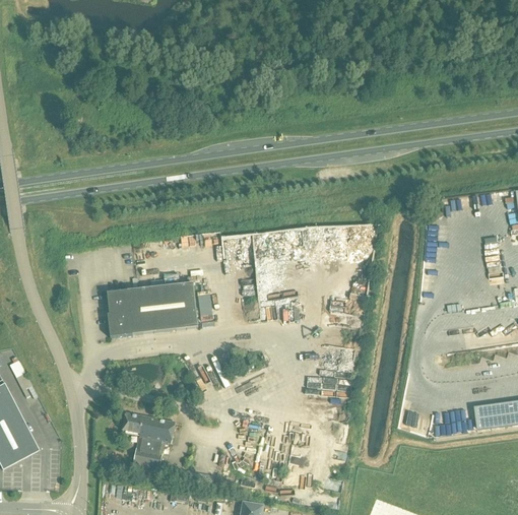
[(470,211),(491,211),(490,196),(475,196),(476,207),(470,207),(470,211)]
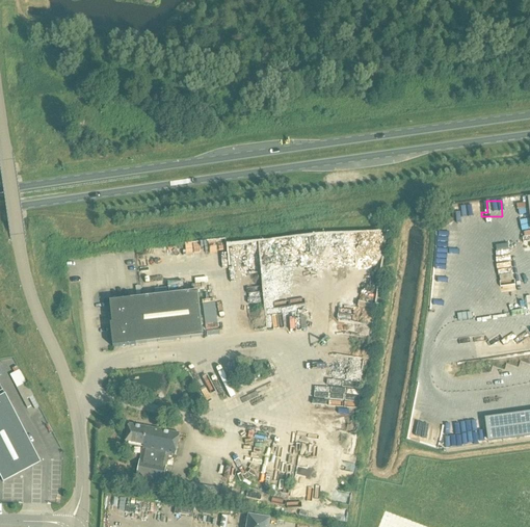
[(449,240),(449,228),(438,228),(438,239),(449,240)]
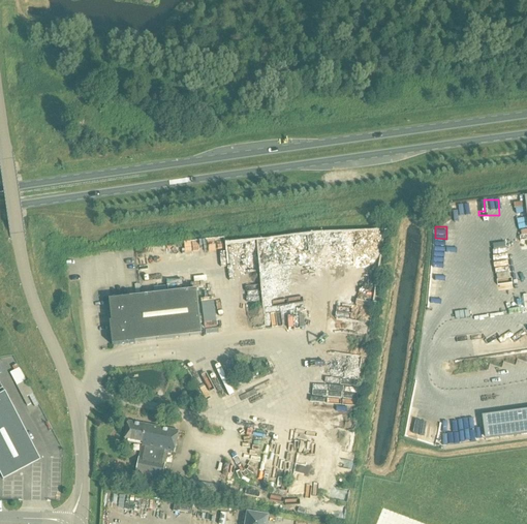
[(501,254),(496,254),(496,268),(510,268),(510,249),(501,249),(501,254)]
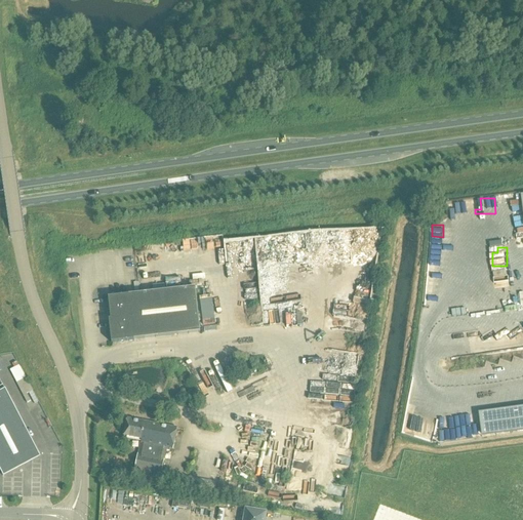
[(440,280),(440,263),(430,263),(430,280),(440,280)]
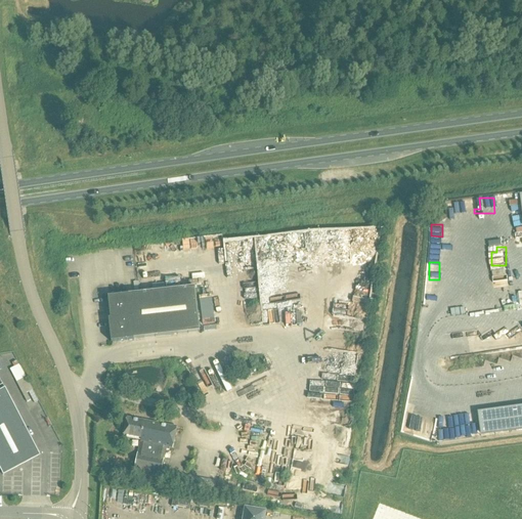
[(508,267),(495,268),(496,292),(509,291),(508,267)]
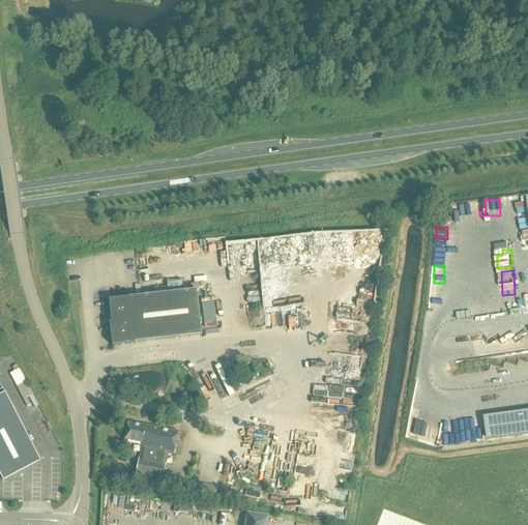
[(195,286),(107,296),(109,318),(108,318),(110,341),(200,331),(195,286)]
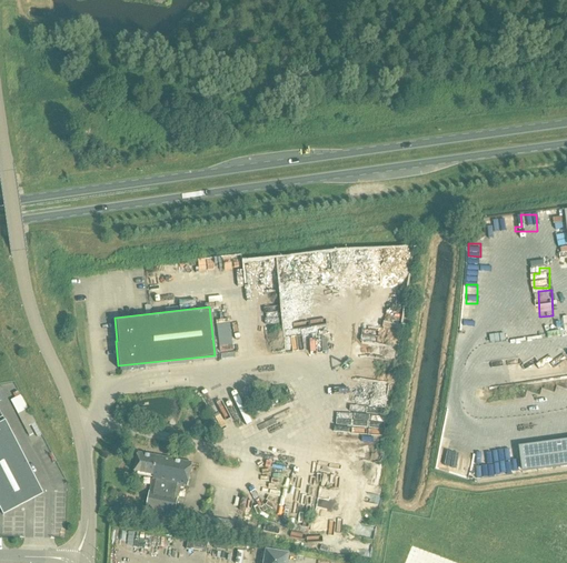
[(507,329),(514,328),(511,315),(504,317),(507,329)]
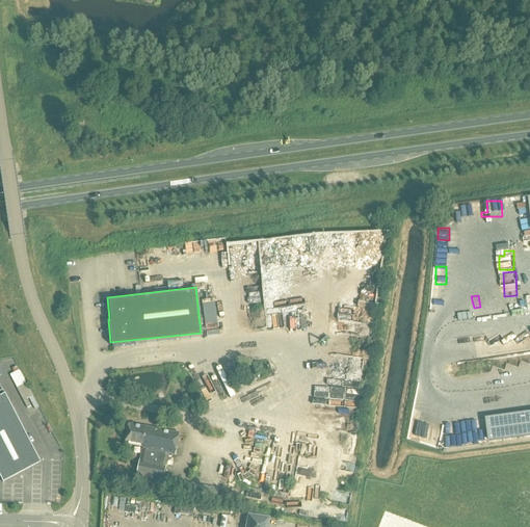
[(257,317),(255,302),(245,304),(247,319),(257,317)]
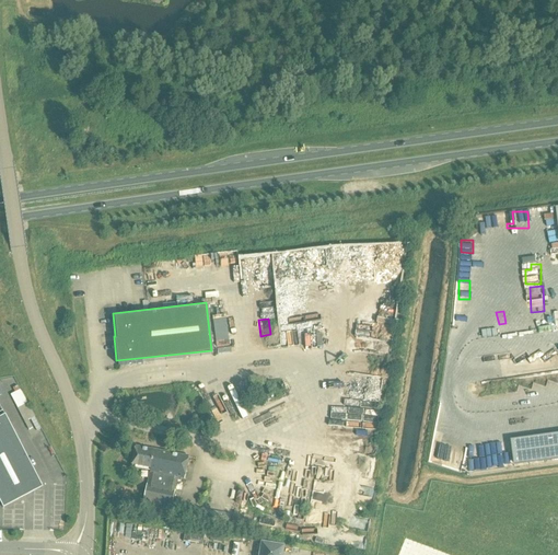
[(364,396),(364,386),(348,386),(349,396),(364,396)]
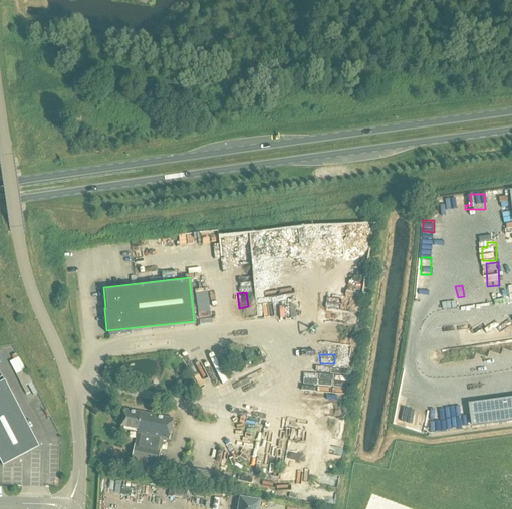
[(339,365),(349,365),(349,355),(335,356),(336,371),(339,371),(339,365)]
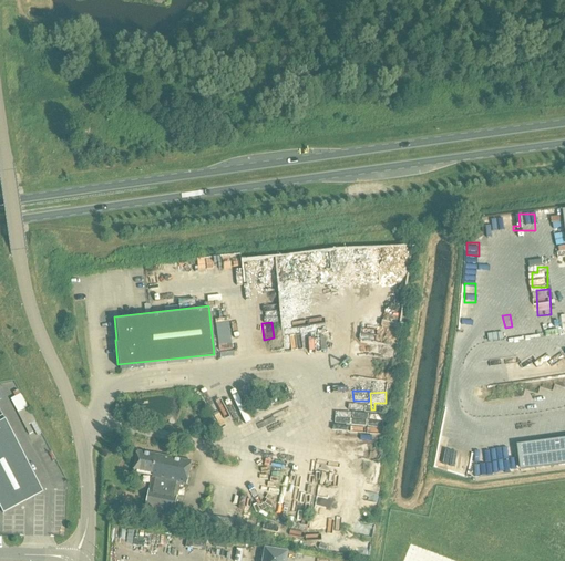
[(22,422),(27,419),(32,417),(26,403),(16,408),(22,422)]
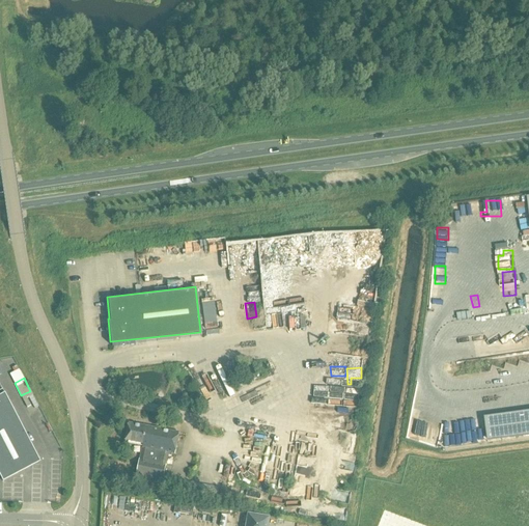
[(0,476),(37,457),(0,384),(0,476)]
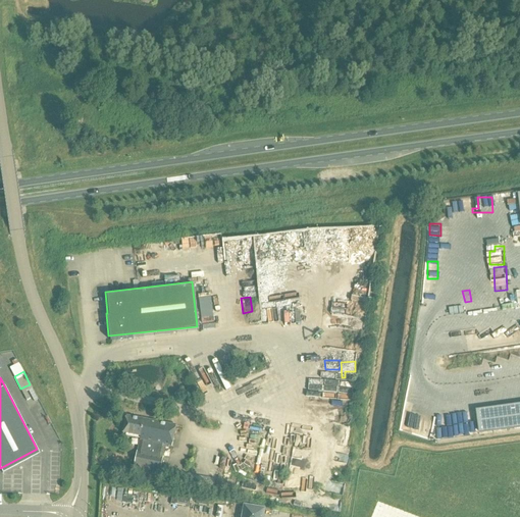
[(519,422),(519,398),(473,404),(476,427),(519,422)]
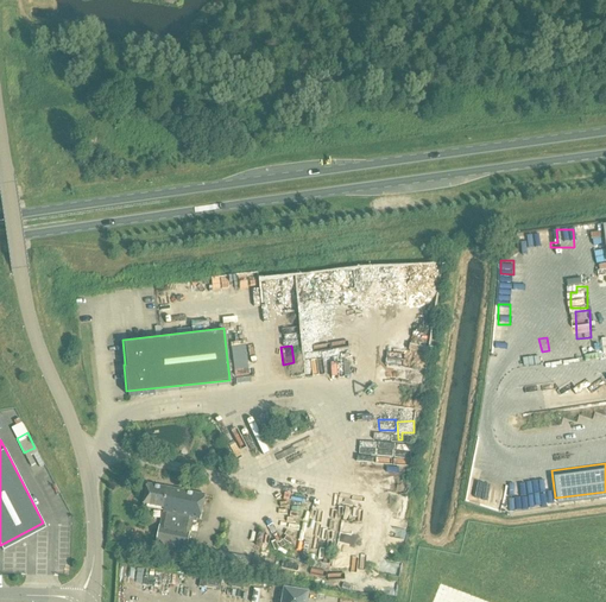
[(140,500),(143,500),(141,502),(162,506),(155,539),(182,545),(188,513),(199,514),(202,490),(145,479),(144,482),(140,500)]
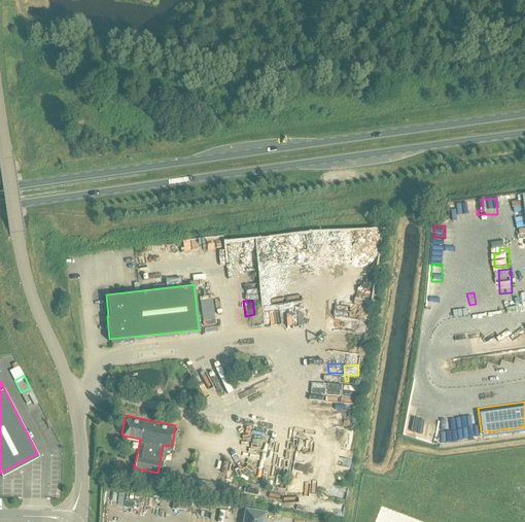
[(284,452),(292,453),(295,438),(287,436),(284,452)]
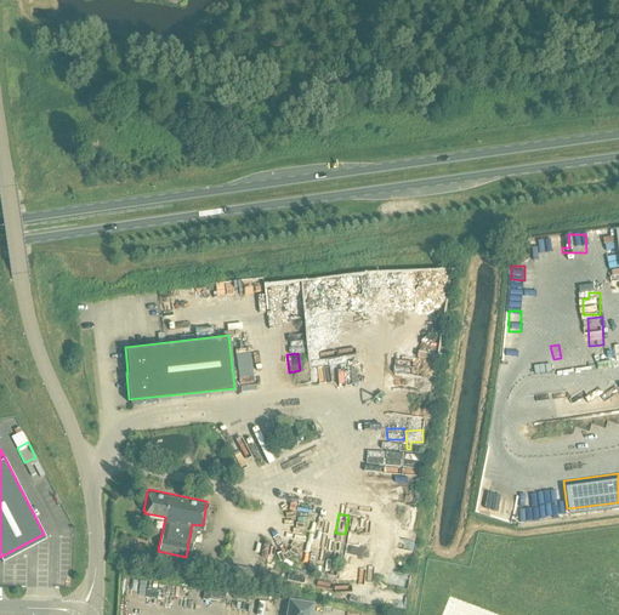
[(341,569),(342,536),(323,535),(322,569),(341,569)]
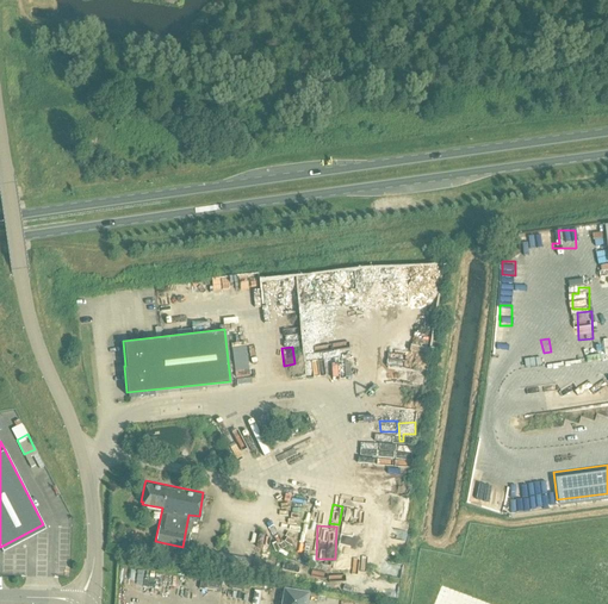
[(233,553),(216,549),(213,562),(230,565),(233,553)]
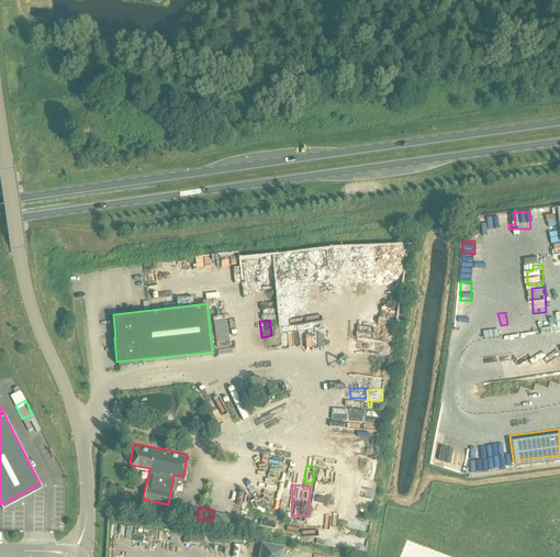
[(140,535),(140,524),(127,524),(127,534),(140,535)]
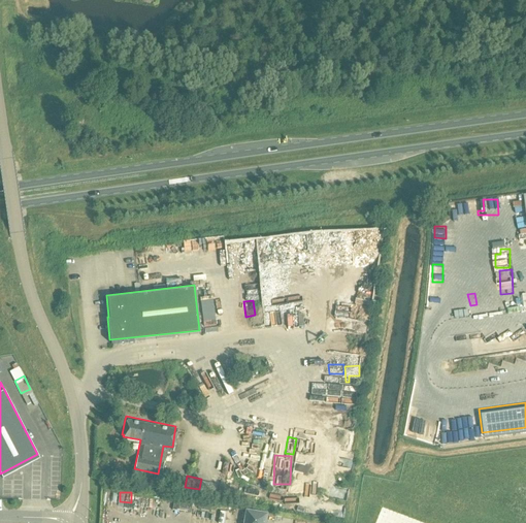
[(173,494),(171,505),(189,509),(191,498),(173,494)]
